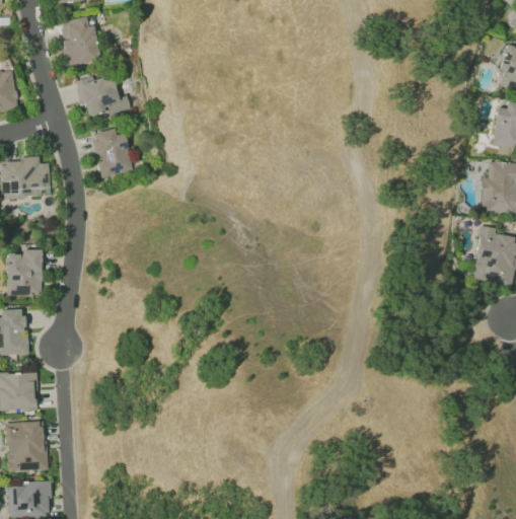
[(95,25),(88,26),(87,17),(61,20),(66,65),(99,61),(95,25)]
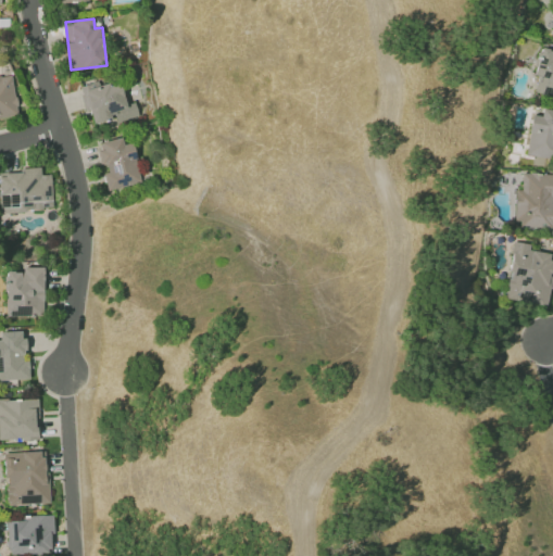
[(552,48),(543,47),(535,76),(540,77),(536,93),(552,97),(552,48)]
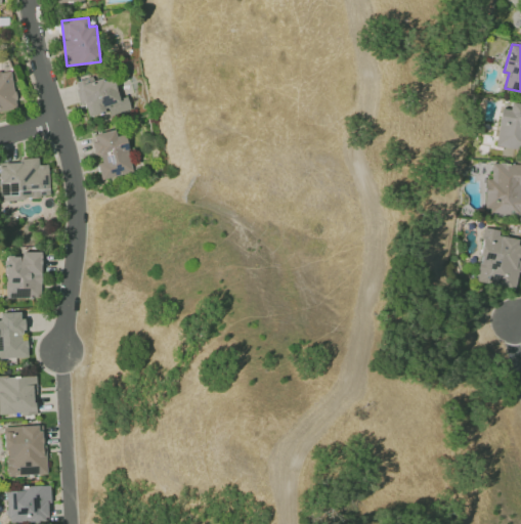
[(0,71),(0,111),(18,108),(13,70),(0,71)]
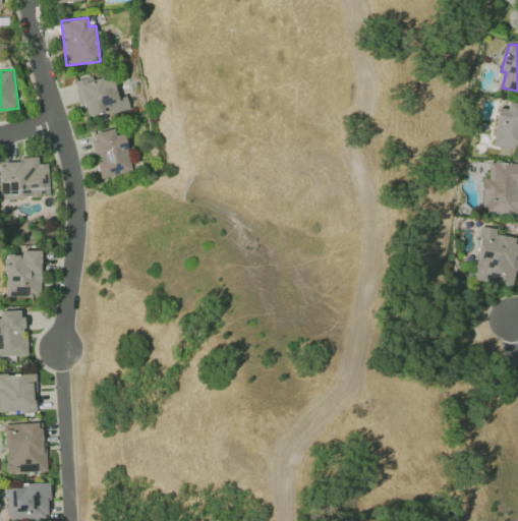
[(91,117),(111,111),(112,115),(132,110),(128,96),(120,98),(114,76),(96,81),(94,76),(75,81),(81,105),(87,104),(91,117)]
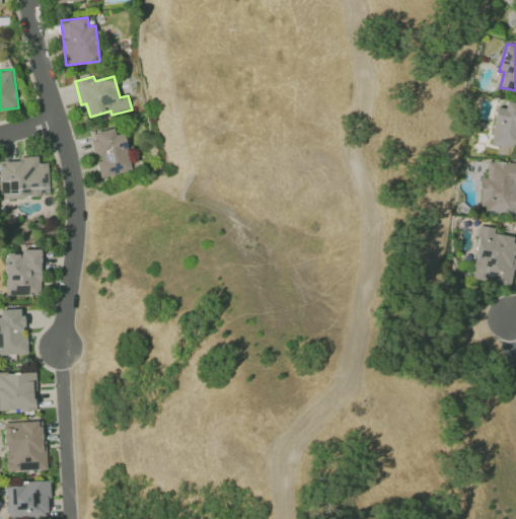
[(492,145),(515,149),(515,102),(507,101),(506,107),(498,106),(492,145)]
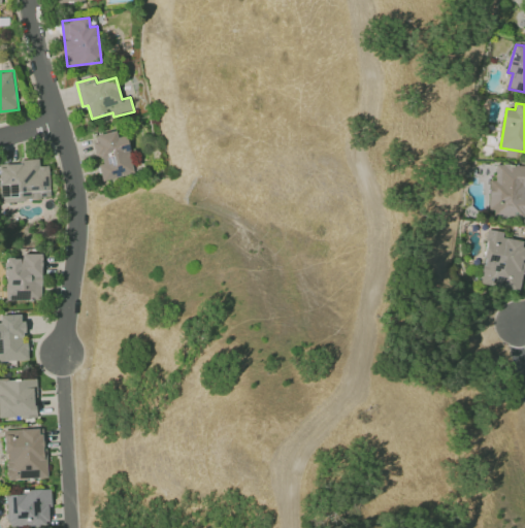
[(104,182),(136,173),(128,135),(120,137),(118,131),(95,136),(102,164),(100,165),(104,182)]
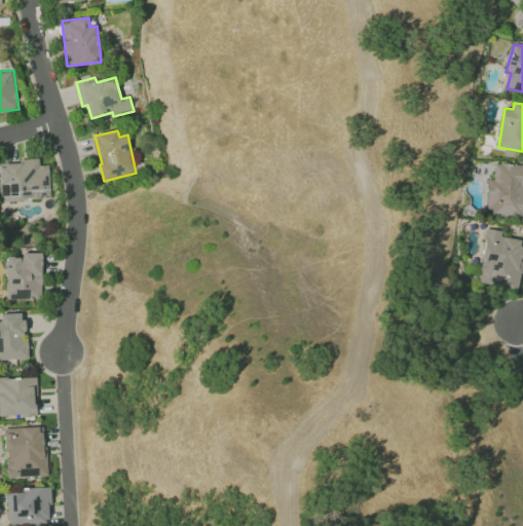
[(50,164),(40,165),(40,158),(20,159),(20,162),(0,163),(2,200),(51,198),(50,164)]
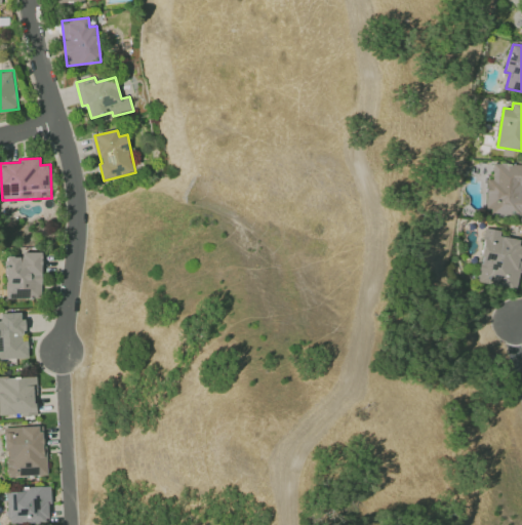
[(521,164),(494,164),(494,179),(488,179),(488,214),(521,214),(521,164)]
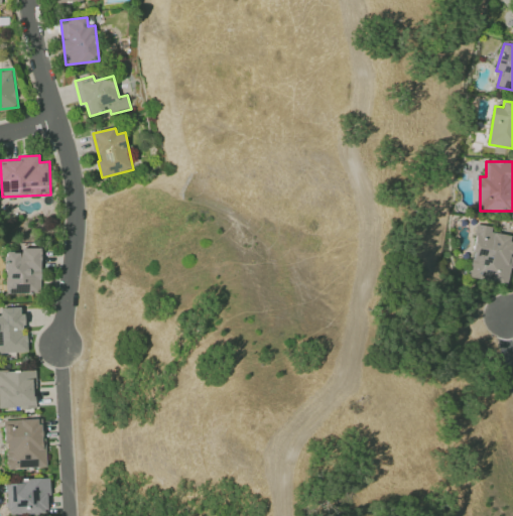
[(471,277),(509,283),(512,261),(512,235),(492,232),(493,227),(480,225),(471,277)]
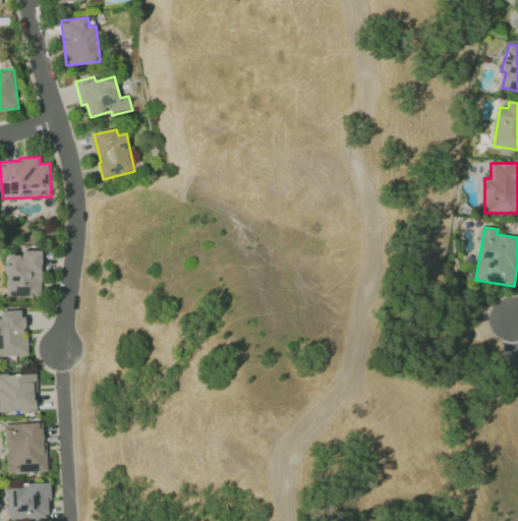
[(7,297),(43,296),(42,250),(22,250),(22,254),(6,254),(7,297)]
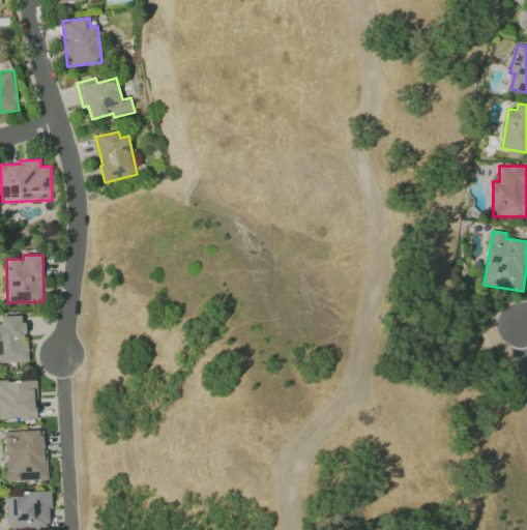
[(0,324),(0,362),(29,362),(29,342),(26,342),(25,316),(1,317),(1,324),(0,324)]
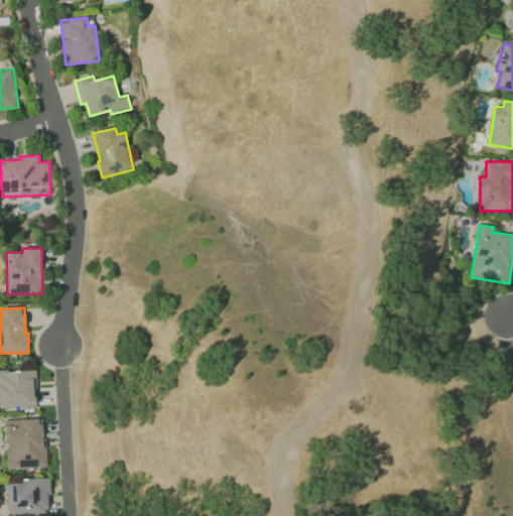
[(0,409),(36,407),(35,389),(37,389),(36,369),(0,371),(0,409)]
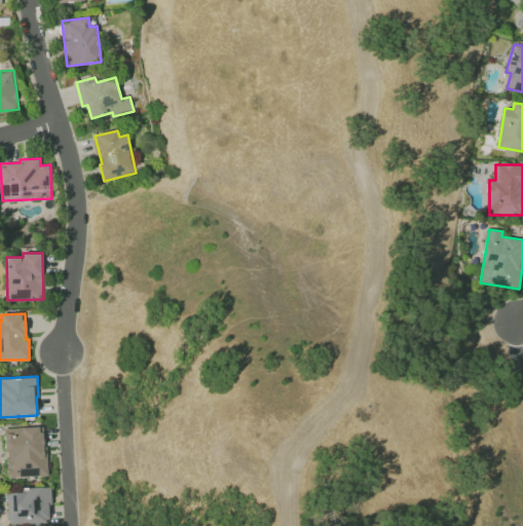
[(7,427),(8,477),(47,477),(46,427),(7,427)]
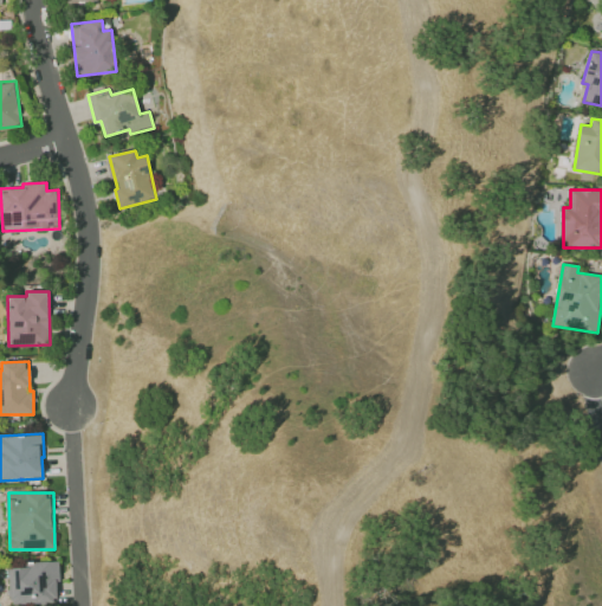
[(11,565),(12,604),(59,603),(58,565),(11,565)]
